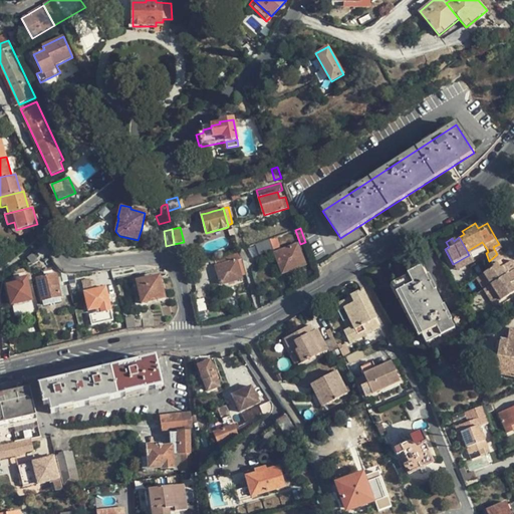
[(261,259),(275,253),(269,240),(255,245),(261,259)]
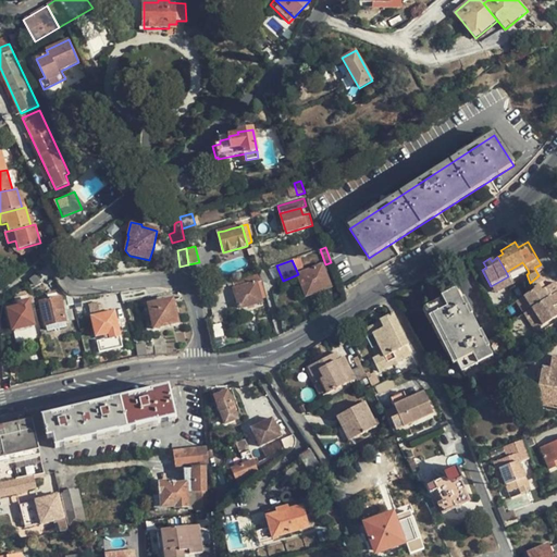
[(511,281),(528,270),(522,262),(506,272),(508,276),(511,281)]
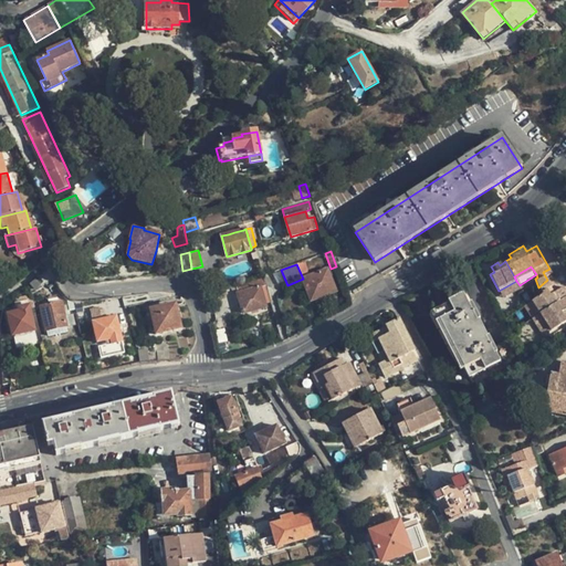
[(327,270),(303,279),(312,302),(336,292),(327,270)]
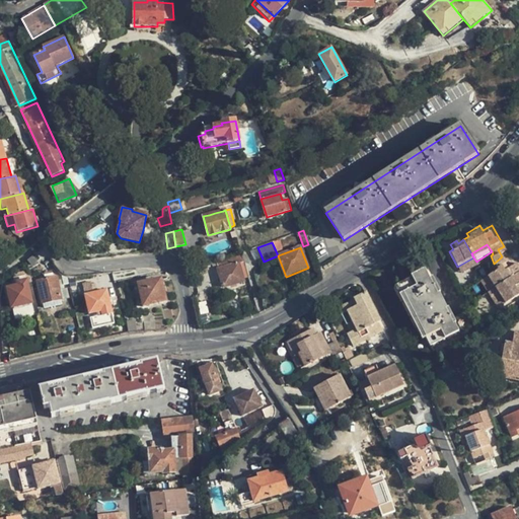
[(241,253),(216,263),(223,288),(244,282),(239,264),(243,263),(241,253)]
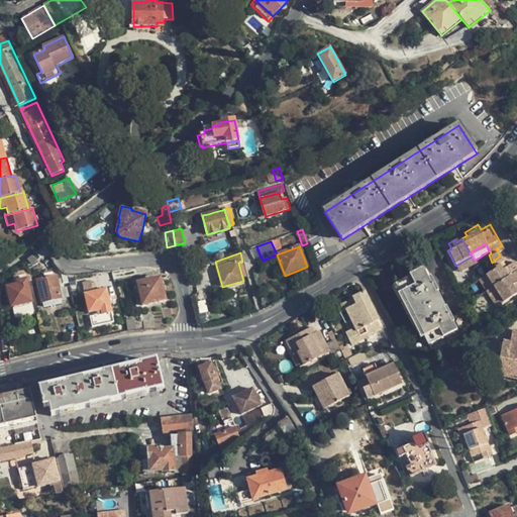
[(502,260),(500,255),(492,263),(495,270),(486,275),(494,285),(516,270),(516,267),(513,262),(507,267),(501,271),(497,264),(502,260)]
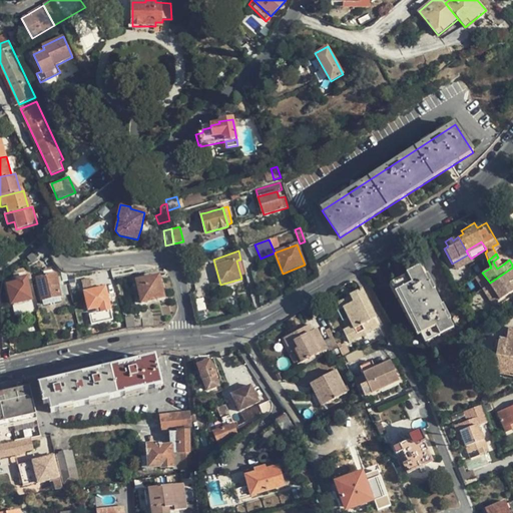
[(471,259),(468,254),(452,264),(455,269),(471,259)]
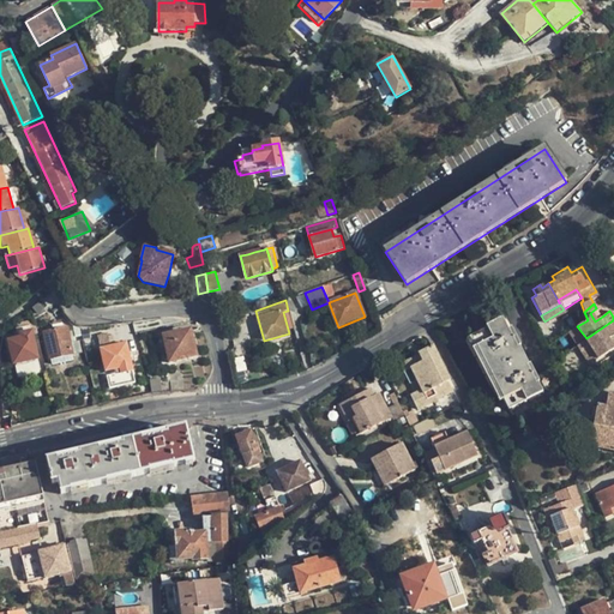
[(596,308),(590,313),(595,321),(602,317),(596,308)]
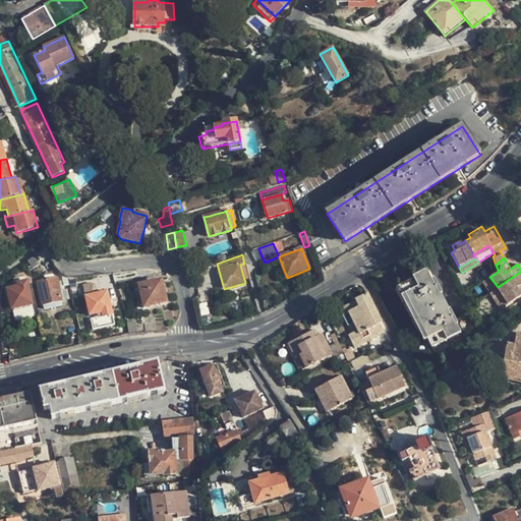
[(427,270),(425,271),(432,285),(436,284),(427,270)]
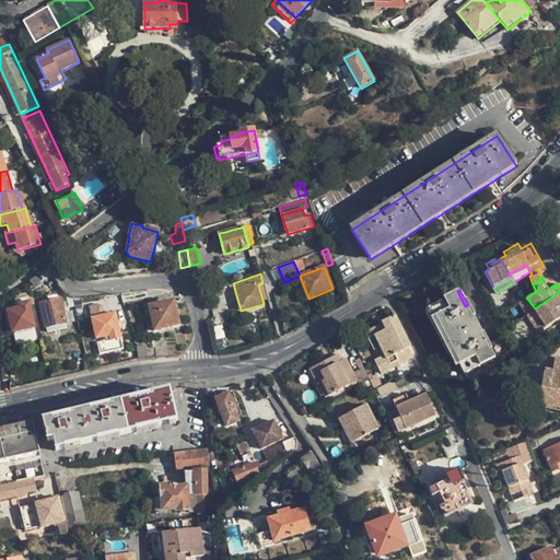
[(468,312),(470,310),(468,305),(465,306),(457,291),(443,298),(473,357),(458,364),(464,374),(513,348),(506,334),(488,345),(483,336),(481,337),(468,312)]
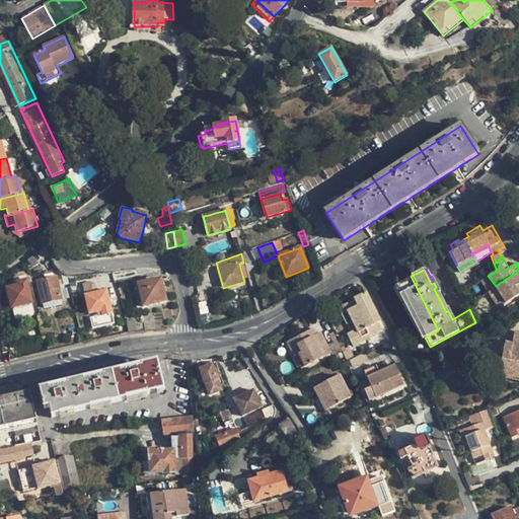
[(513,286),(518,283),(518,282),(518,271),(496,286),(504,296),(508,300),(518,294),(513,286)]
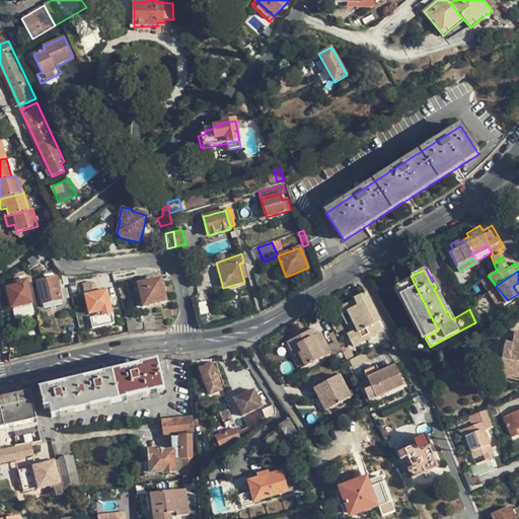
[(45,276),(46,280),(38,281),(43,304),(62,300),(60,290),(61,290),(57,277),(54,278),(53,274),(45,276)]
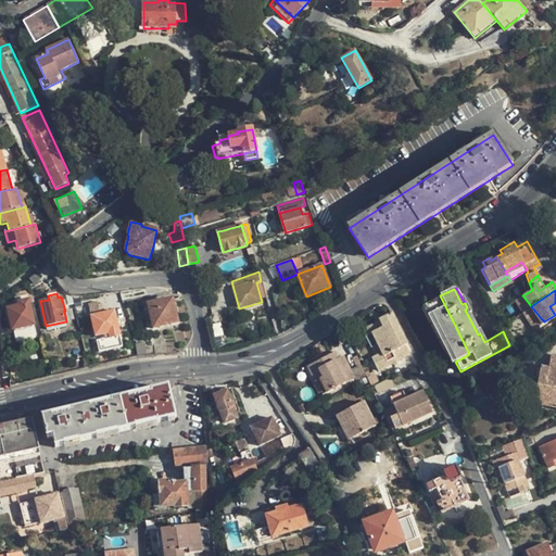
[(13,330),(35,326),(27,294),(17,297),(20,306),(8,310),(13,330)]
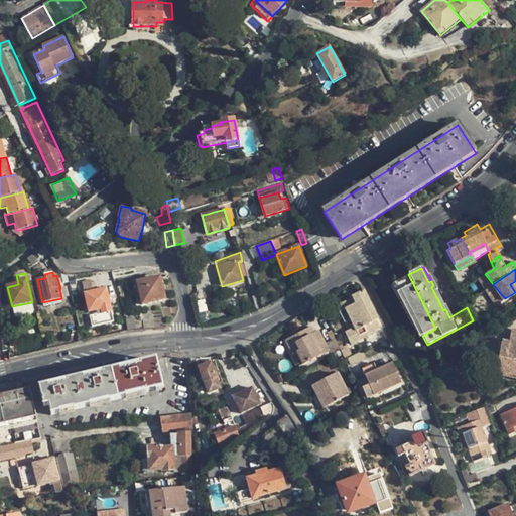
[(407,306),(422,336),(435,329),(408,274),(395,281),(407,306)]
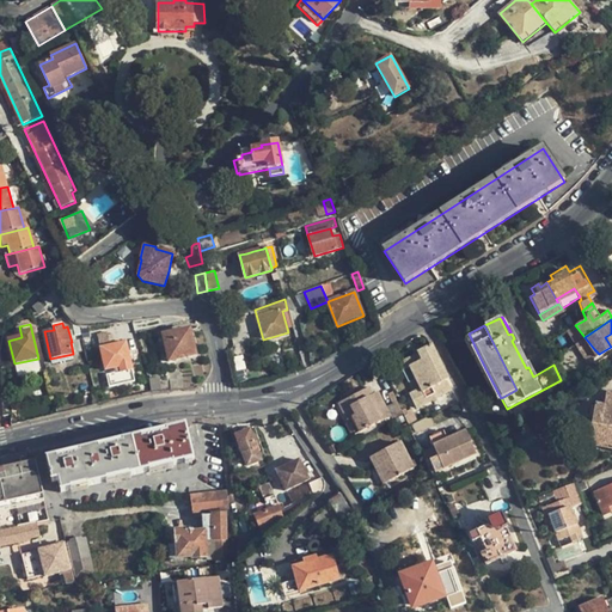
[(575,325),(571,328),(580,341),(585,337),(575,325)]
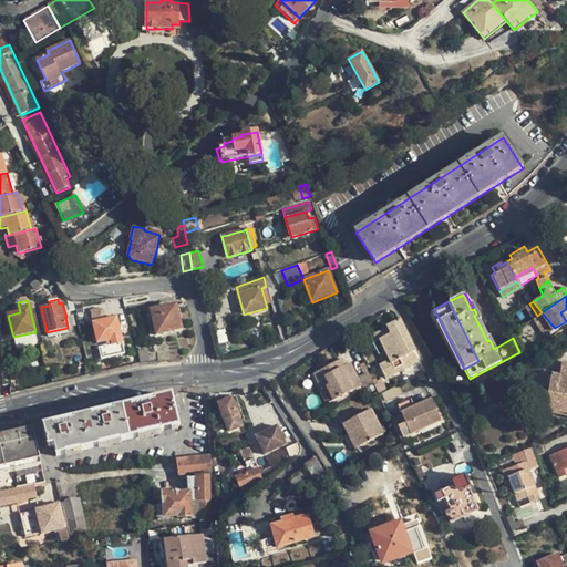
[(532,319),(537,316),(529,303),(524,307),(532,319)]
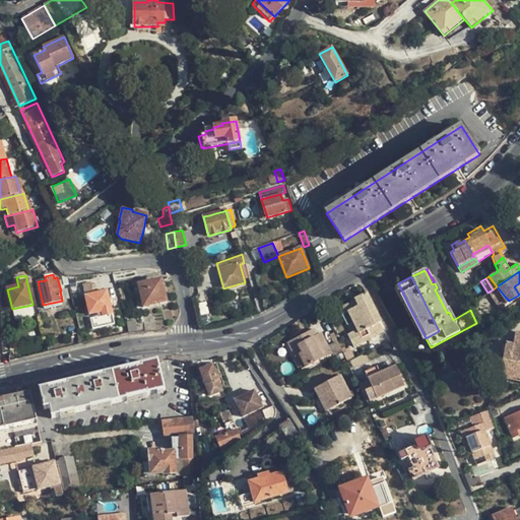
[(161,279),(151,281),(147,282),(146,279),(138,281),(144,308),(168,303),(161,279)]
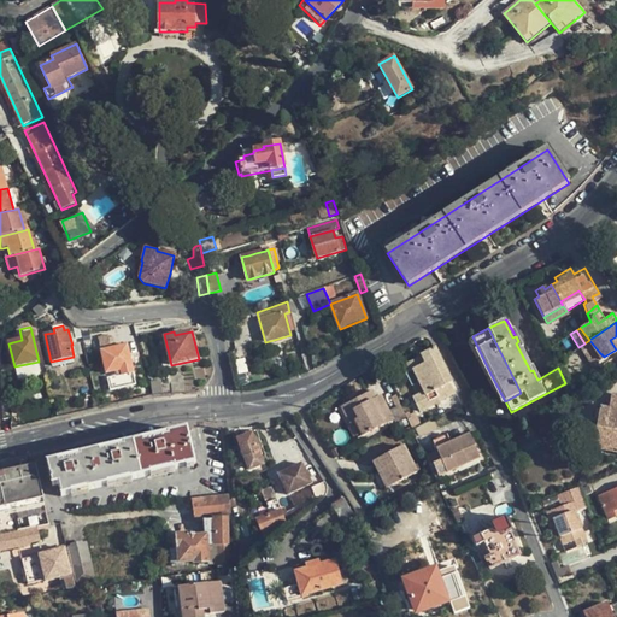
[(99,336),(101,351),(113,348),(110,334),(99,336)]
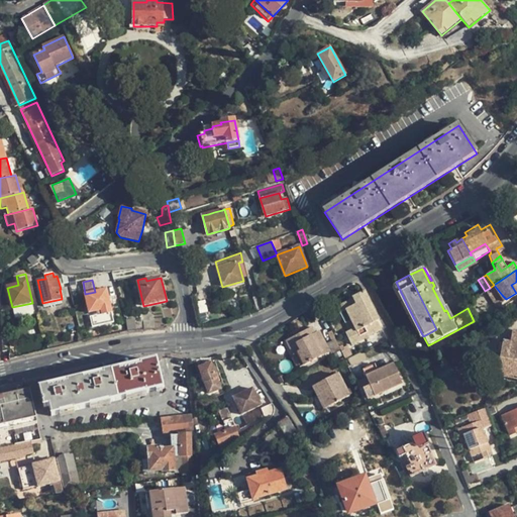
[(490,288),(500,303),(506,299),(502,295),(494,285),(490,288)]
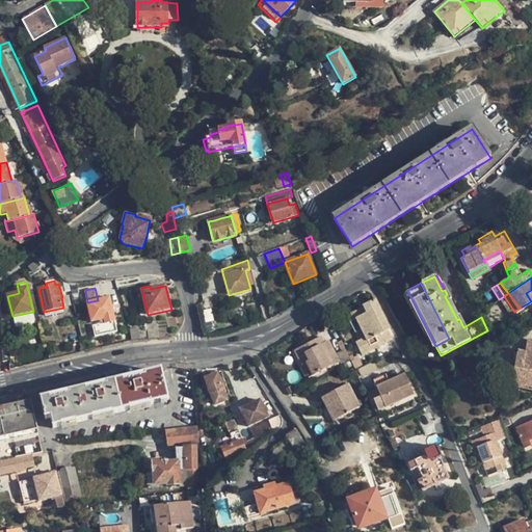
[(459,319),(447,294),(445,296),(457,320),(459,319)]
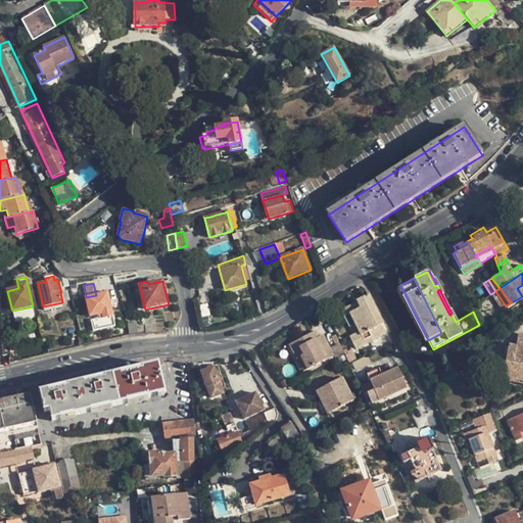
[(501,310),(506,306),(495,291),(490,294),(501,310)]
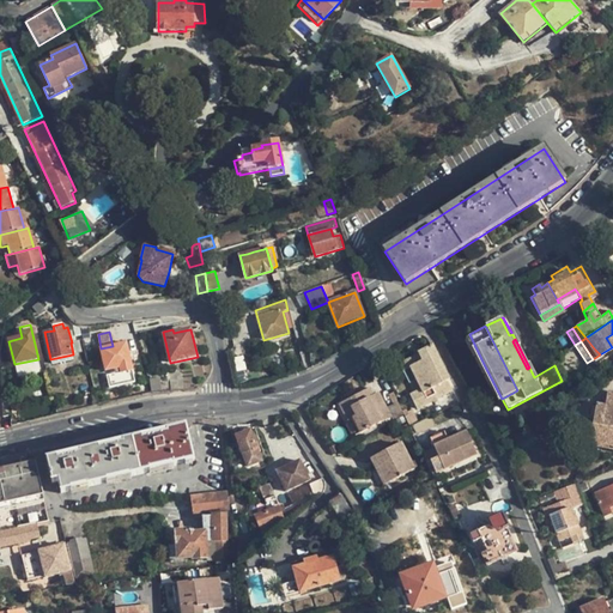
[(127,344),(113,346),(101,349),(107,371),(114,370),(116,374),(107,376),(110,389),(135,383),(127,344)]
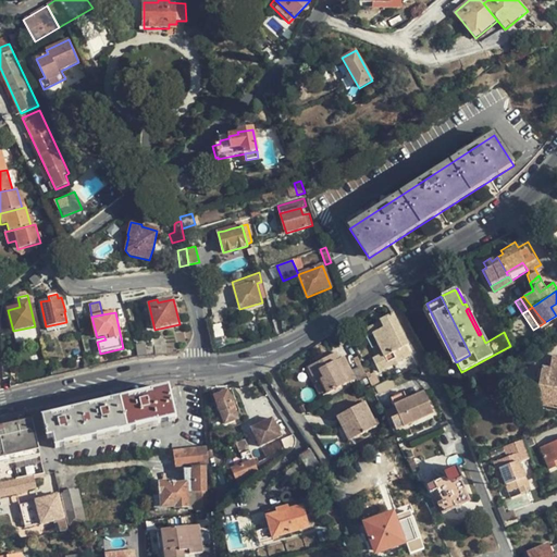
[(405,345),(390,314),(380,320),(380,322),(383,329),(372,334),(383,355),(375,358),(372,360),(379,372),(409,356),(404,346),(405,345)]
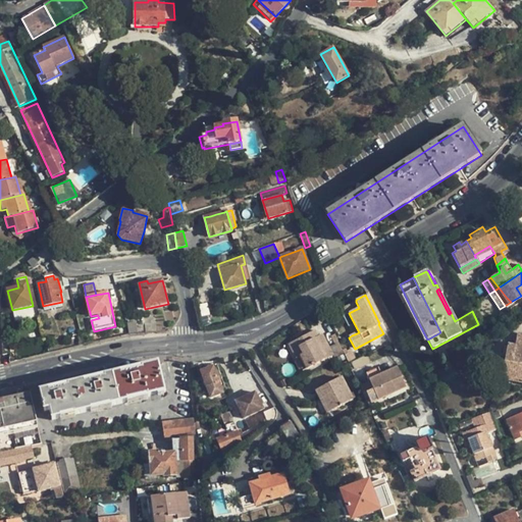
[(338,310),(342,316),(349,313),(359,308),(356,302),(338,310)]
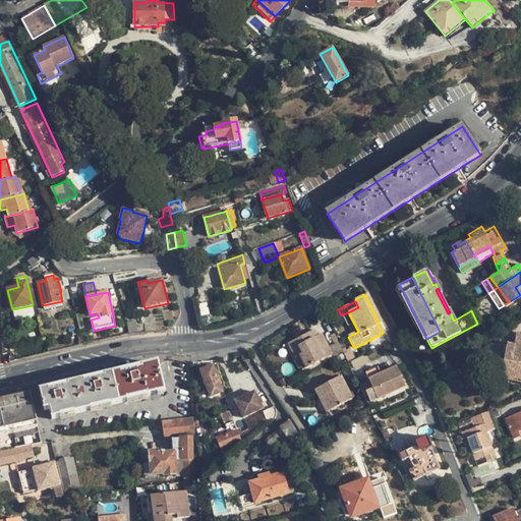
[(348,312),(341,315),(351,335),(358,332),(348,312)]
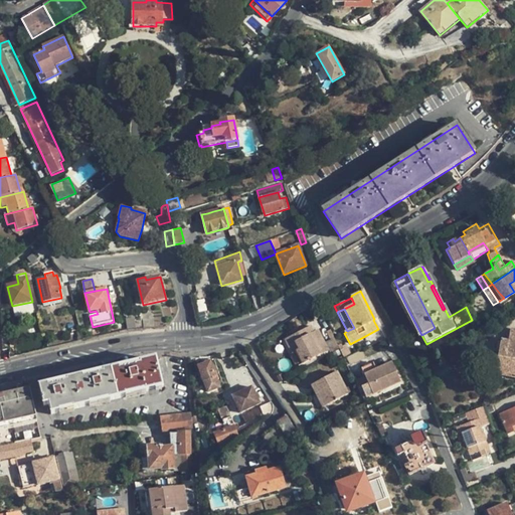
[(143,312),(144,329),(156,329),(154,311),(143,312)]
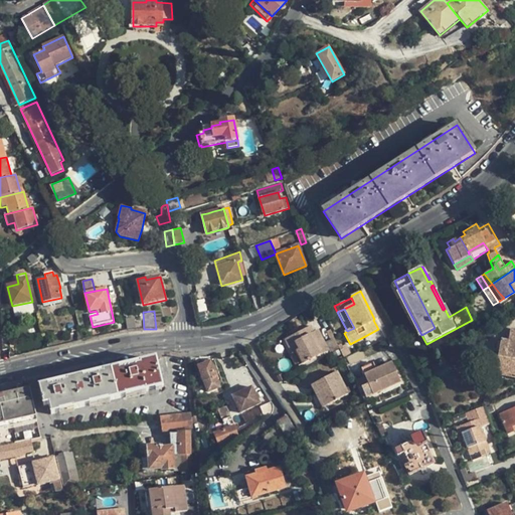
[(134,321),(127,322),(128,329),(136,328),(134,321)]
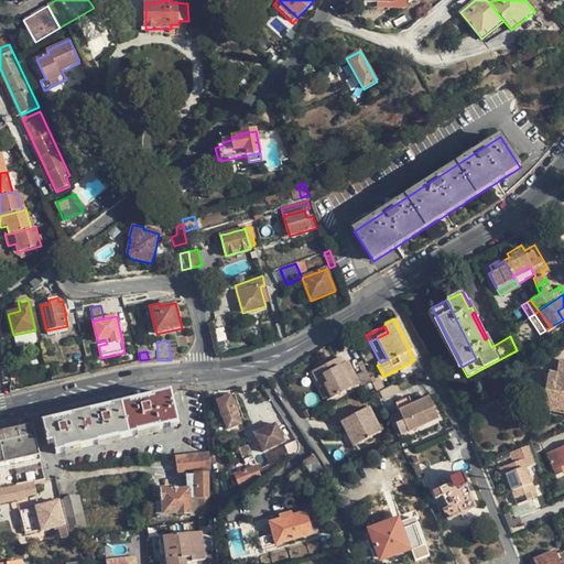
[(324,382),(318,384),(327,400),(360,382),(348,360),(345,362),(340,355),(316,368),(324,382)]
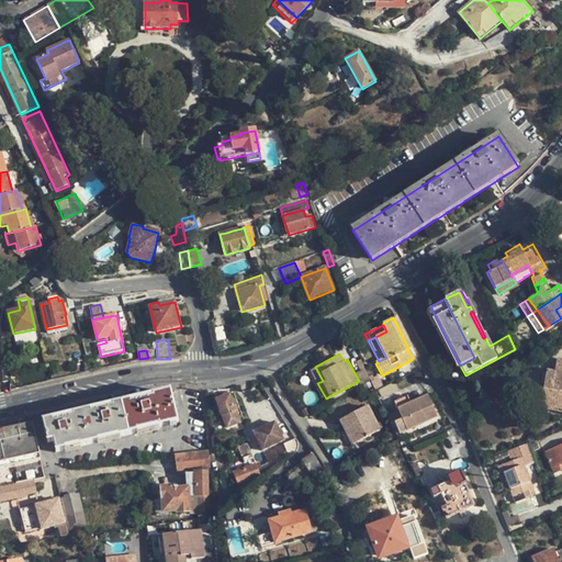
[(360,358),(355,361),(361,377),(361,379),(361,381),(363,382),(364,382),(367,380),(370,379),(360,358)]
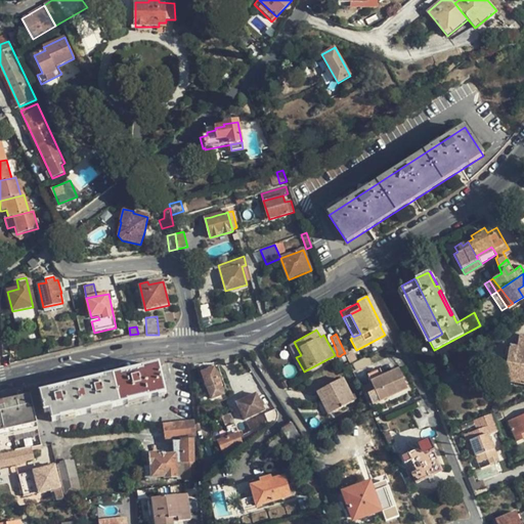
[(523,336),(519,336),(518,348),(510,346),(504,381),(523,384),(523,336)]
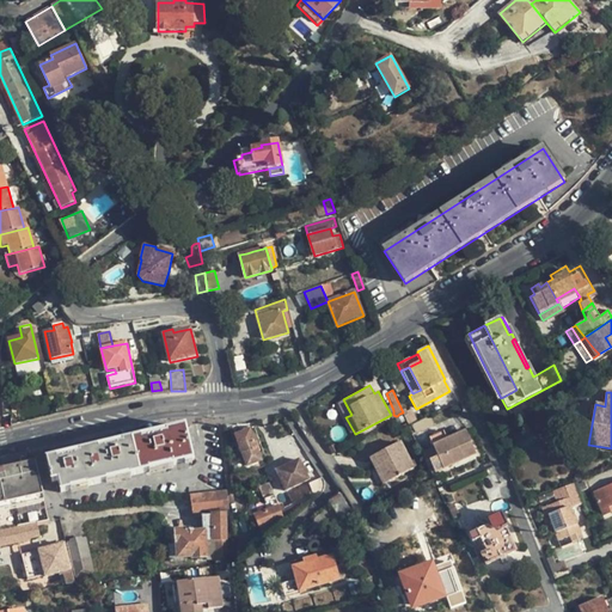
[(337,403),(346,417),(352,415),(343,399),(337,403)]
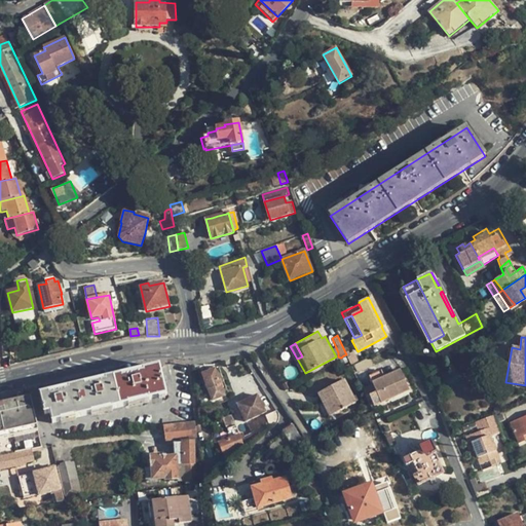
[(48,393),(40,396),(41,397),(45,413),(50,412),(53,422),(61,420),(61,419),(75,416),(75,417),(90,413),(90,412),(111,407),(111,408),(127,405),(127,403),(148,398),(148,400),(164,396),(158,368),(143,371),(143,373),(121,379),(120,376),(105,380),(106,382),(84,387),(84,385),(68,389),(69,391),(48,396),(48,393)]
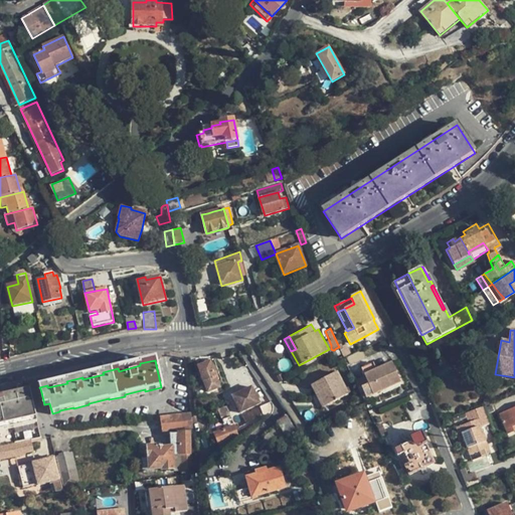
[(392,362),(377,369),(364,375),(367,383),(373,395),(401,382),(392,362)]
